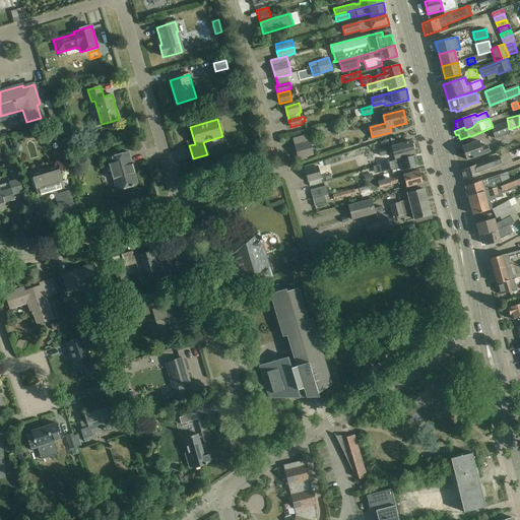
[(510,133),(506,123),(491,129),(495,138),(510,133)]
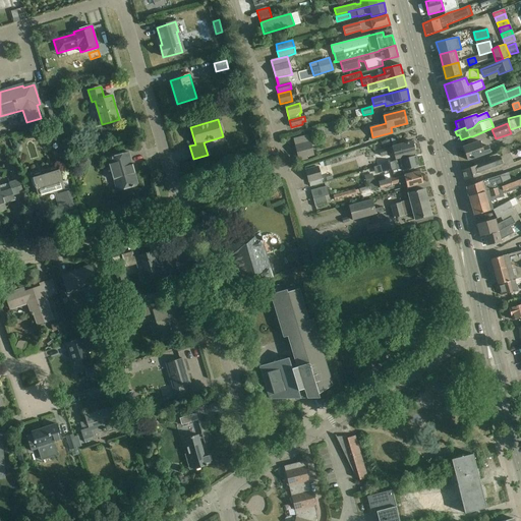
[(380,151),(381,156),(391,154),(391,153),(394,153),(396,159),(415,154),(412,141),(393,147),(393,148),(390,148),(380,151)]
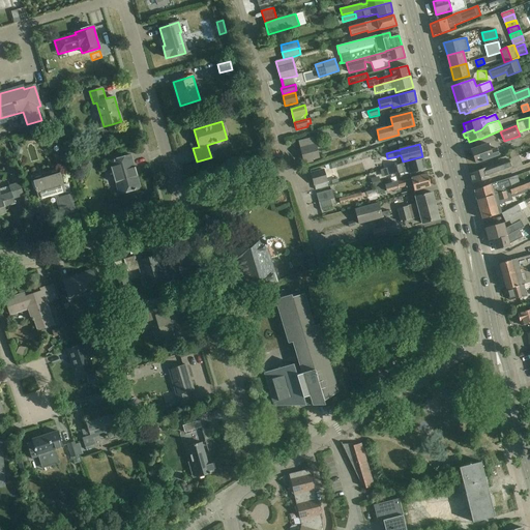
[(476,164),(486,159),(498,155),(495,148),(490,150),(488,144),(471,149),(476,164)]
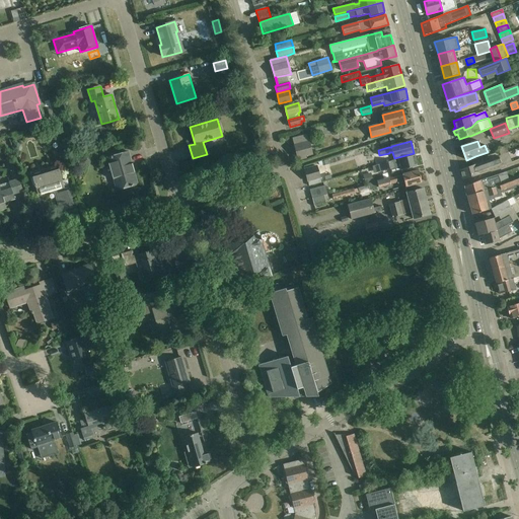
[(298,158),(312,154),(309,142),(294,145),(298,158)]
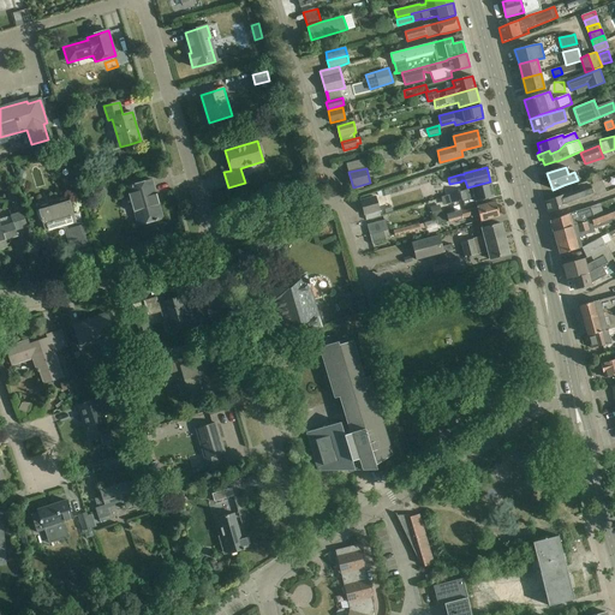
[(15,175),(16,179),(21,181),(24,180),(27,175),(25,171),(22,169),(17,172),(15,175)]
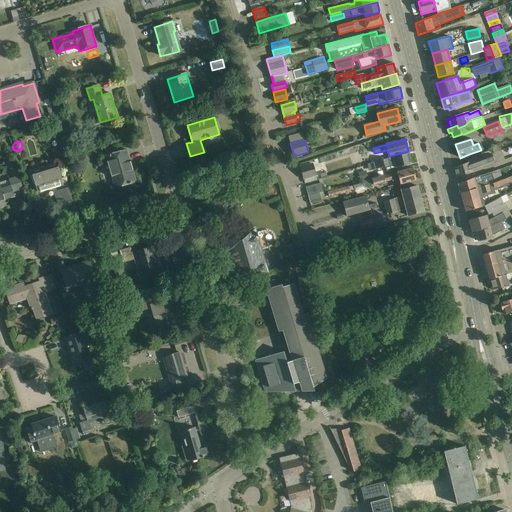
[(501,150),(499,147),(498,144),(491,147),(493,153),(501,150)]
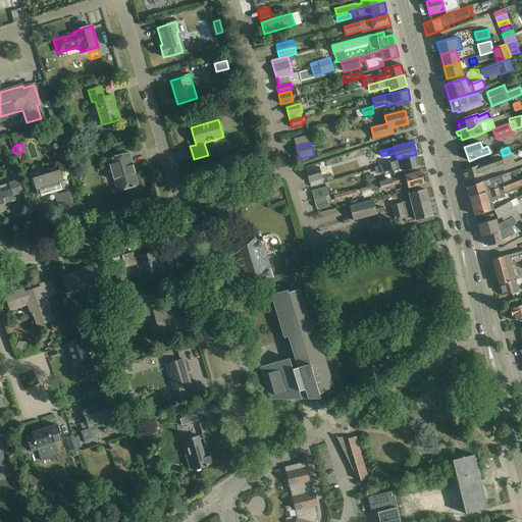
[(139,186),(129,153),(108,158),(117,192),(139,186)]
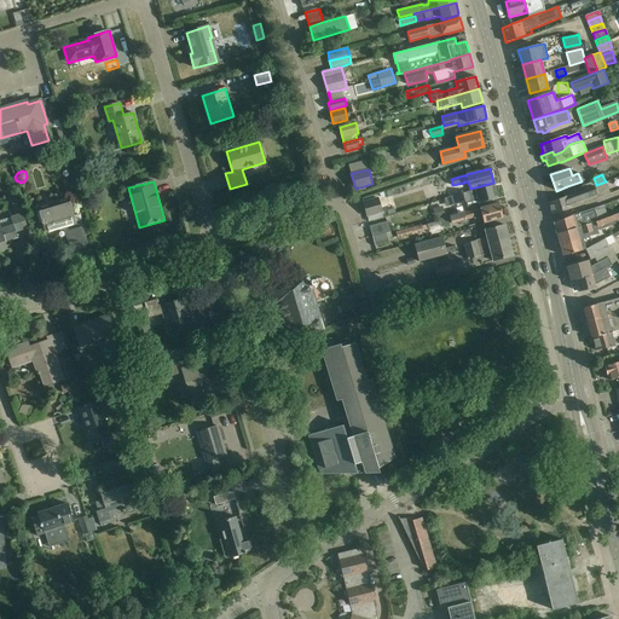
[(482,187),(453,196),(456,204),(467,202),(468,209),(480,206),(479,203),(486,201),(498,198),(495,185),(482,187)]
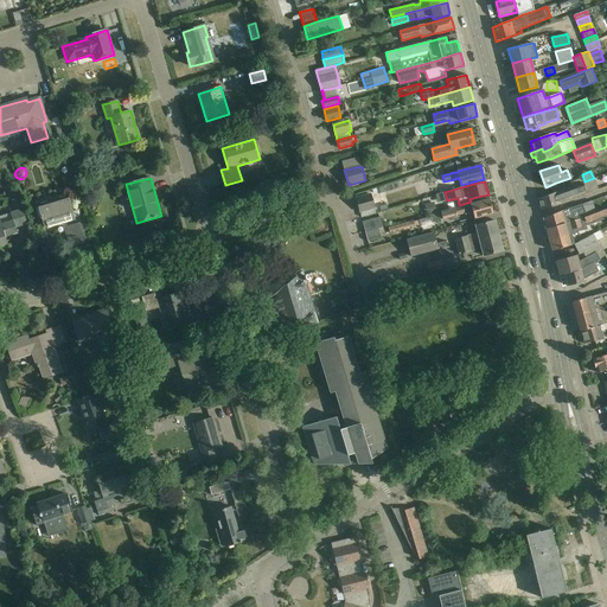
[(568,198),(580,193),(587,191),(583,183),(576,185),(549,195),(549,196),(538,199),(542,210),(553,206),(569,200),(568,198)]
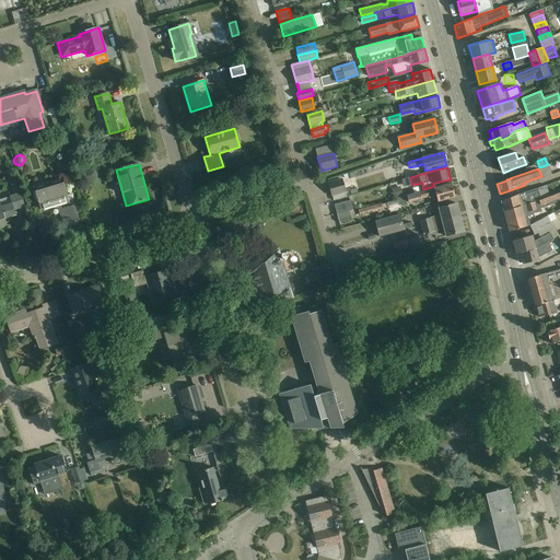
[(80,224),(77,213),(72,199),(68,201),(62,179),(35,187),(42,210),(58,206),(65,228),(80,224)]
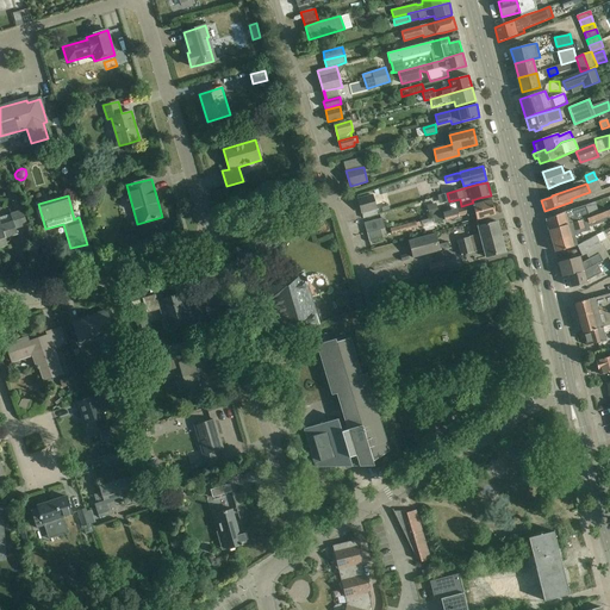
[(373,195),(358,199),(362,213),(363,218),(378,215),(375,210),(377,209),(373,195)]
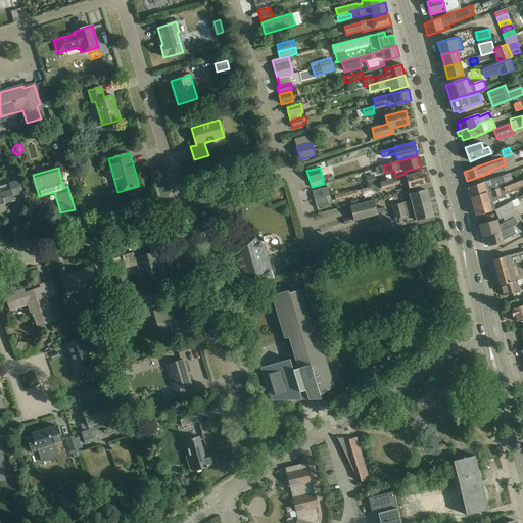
[(407,182),(407,183),(409,188),(425,184),(422,172),(412,175),(379,183),(380,183),(368,186),(361,188),(360,188),(361,193),(381,188),(381,190),(393,187),(393,186),(407,182)]
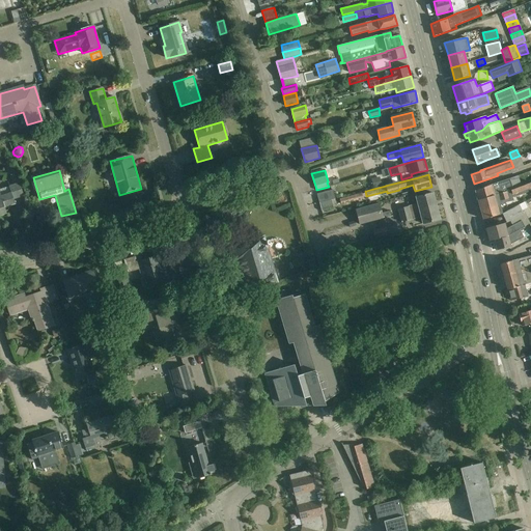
[(371,179),(373,189),(382,186),(380,177),(371,179)]
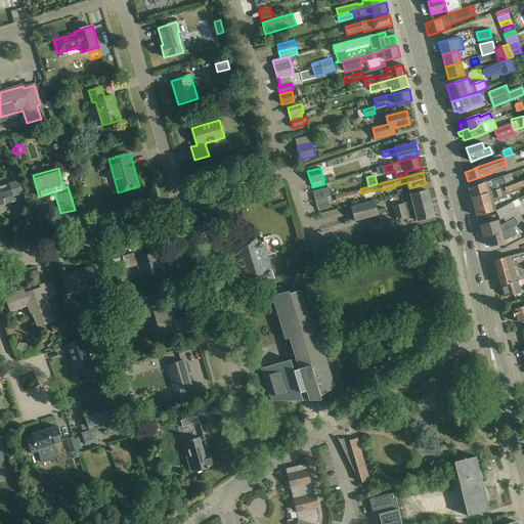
[(485,182),(469,188),(472,198),(499,189),(504,188),(507,187),(503,176),(495,179),(485,182)]
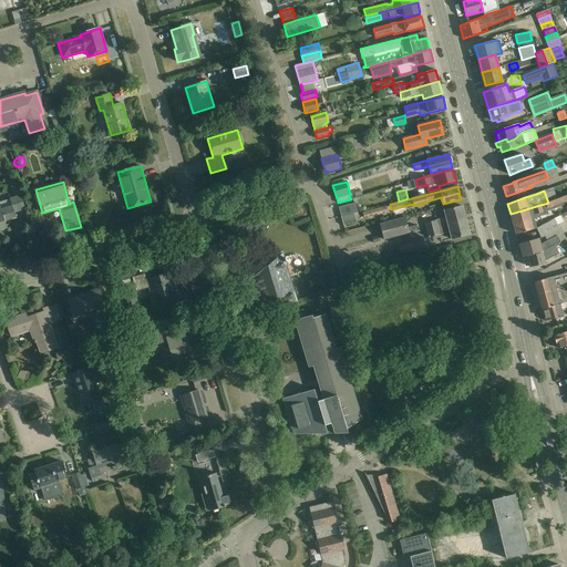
[(26,209),(22,198),(21,195),(9,199),(0,202),(0,229),(8,228),(6,222),(17,217),(14,213),(26,209)]
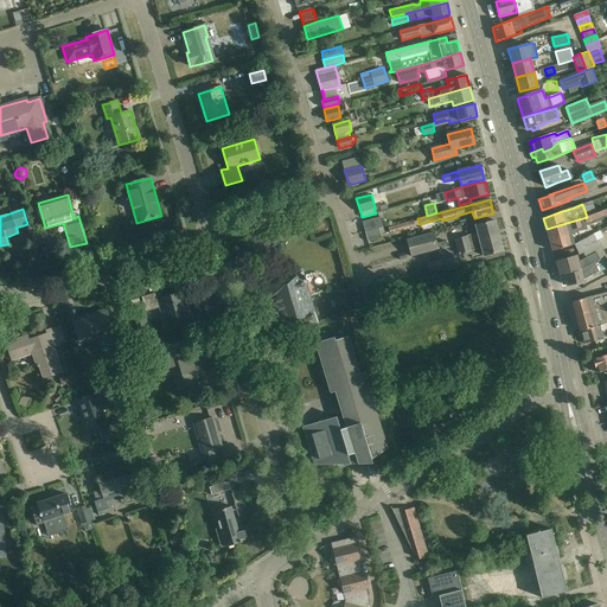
[(606,209),(596,213),(589,216),(592,223),(606,217),(606,209)]
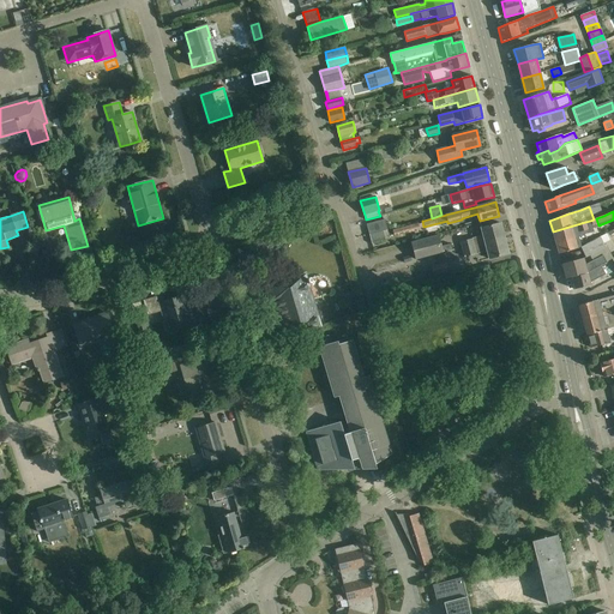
[(367,224),(369,235),(384,232),(389,230),(385,220),(367,224)]
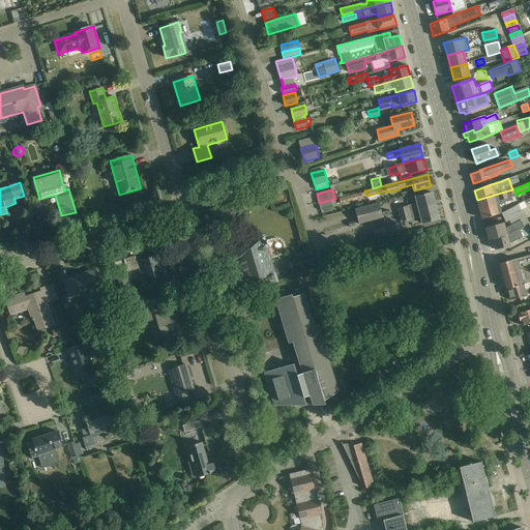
[(505,192),(477,200),(482,219),(502,213),(499,205),(504,203),(504,202),(512,200),(511,198),(509,190),(505,192)]
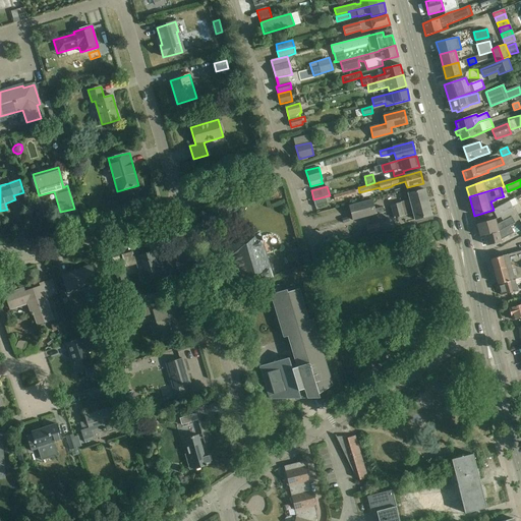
[(350,190),(333,195),(335,199),(351,195),(356,194),(355,189),(350,190)]
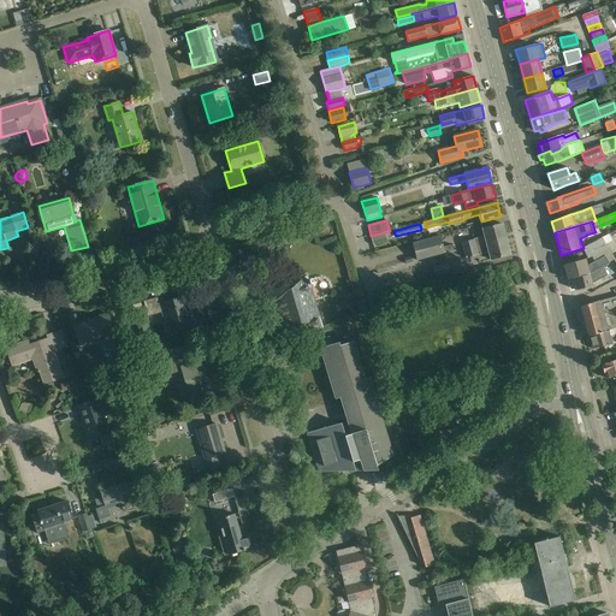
[(502,224),(491,226),(483,229),(485,237),(462,243),(463,249),(507,238),(502,224)]
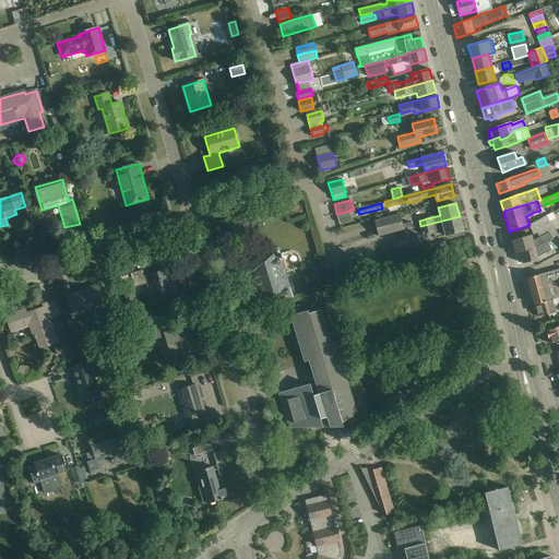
[(351,218),(349,211),(336,214),(339,222),(351,218)]
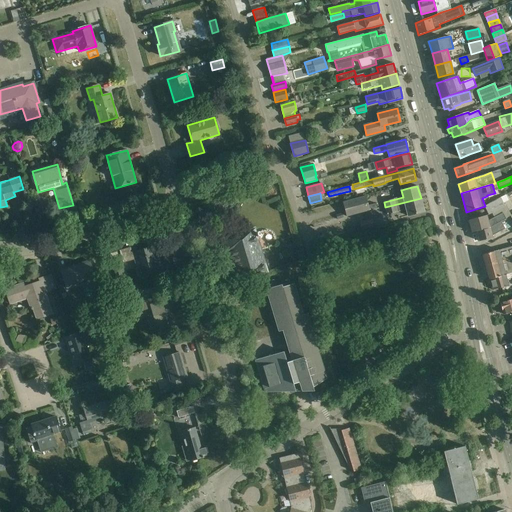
[(352,200),(343,202),(346,216),(356,214),(377,208),(376,203),(368,205),(366,196),(352,200)]
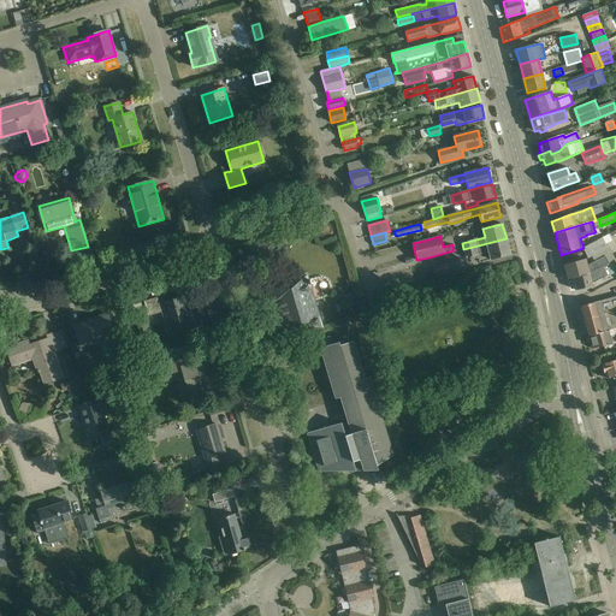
[(608,250),(605,244),(610,242),(606,236),(603,237),(588,244),(584,248),(588,259),(608,250)]
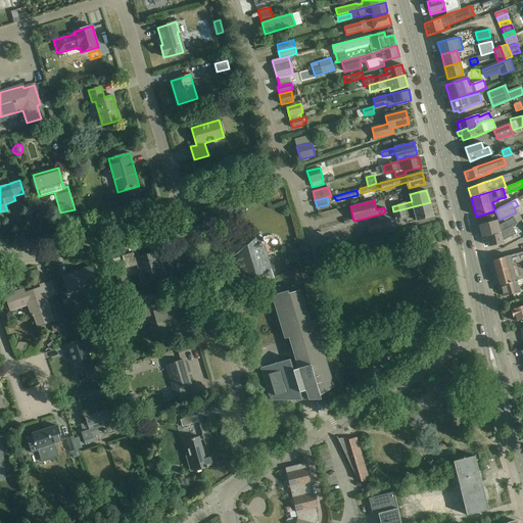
[(433,217),(430,202),(393,211),(395,220),(415,215),(416,221),(433,217)]
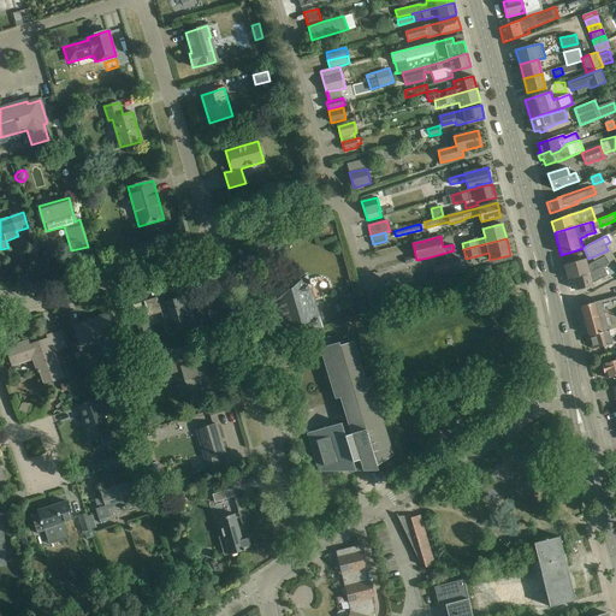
[(588,265),(587,266),(586,260),(563,266),(567,279),(573,278),(590,274),(597,270),(603,266),(609,264),(604,256),(588,265)]
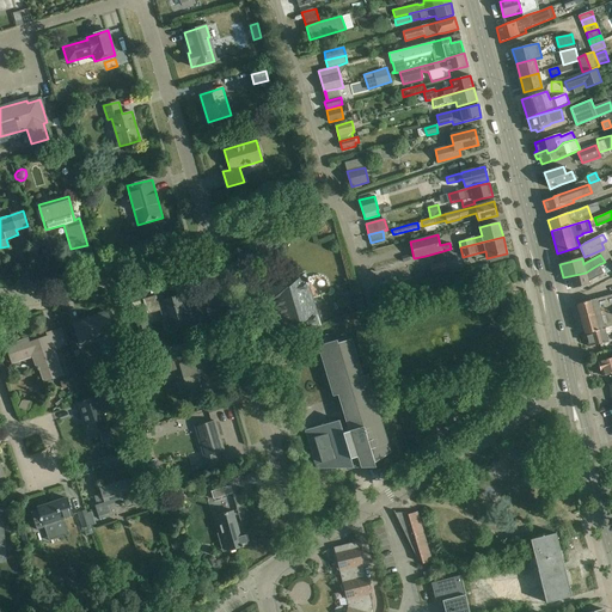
[(430,267),(433,274),(447,270),(445,263),(430,267)]
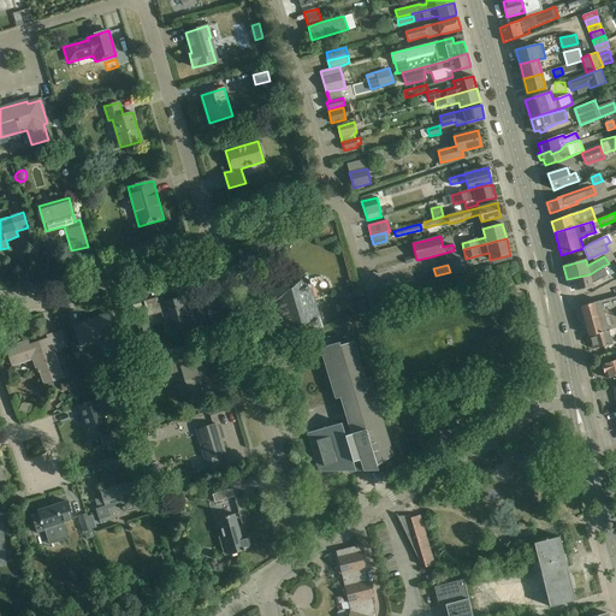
[(608,276),(606,274),(608,273),(603,266),(597,270),(590,274),(573,278),(576,290),(593,286),(592,284),(608,276)]
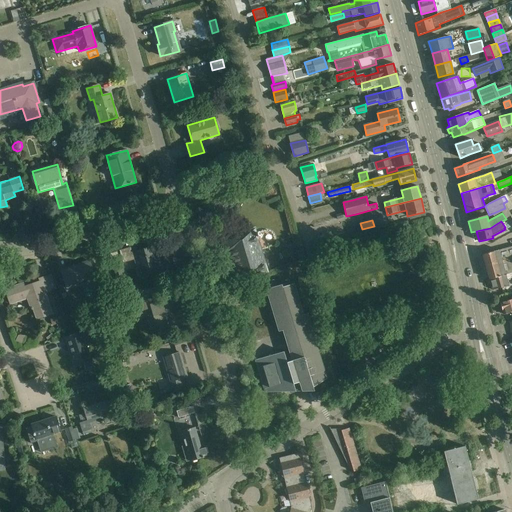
[(268,273),(255,228),(221,239),(226,252),(228,252),(233,272),(241,269),(244,280),(268,273)]
